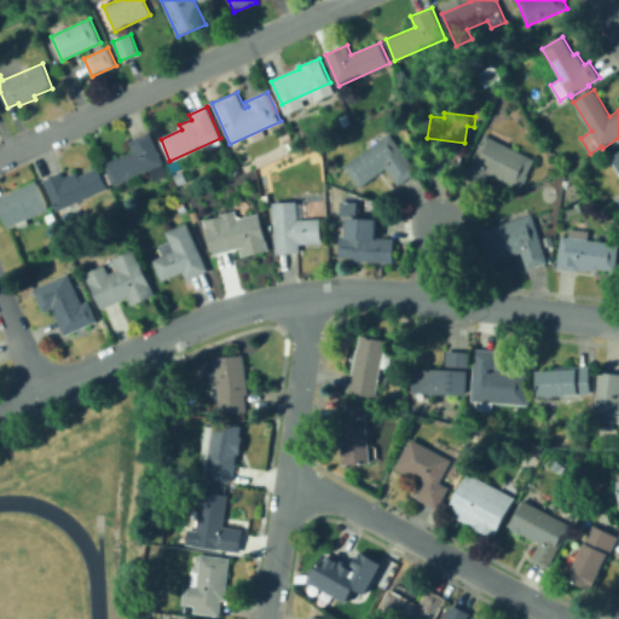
[(114,185),(104,163),(133,151),(128,142),(150,132),(163,162),(114,185)]
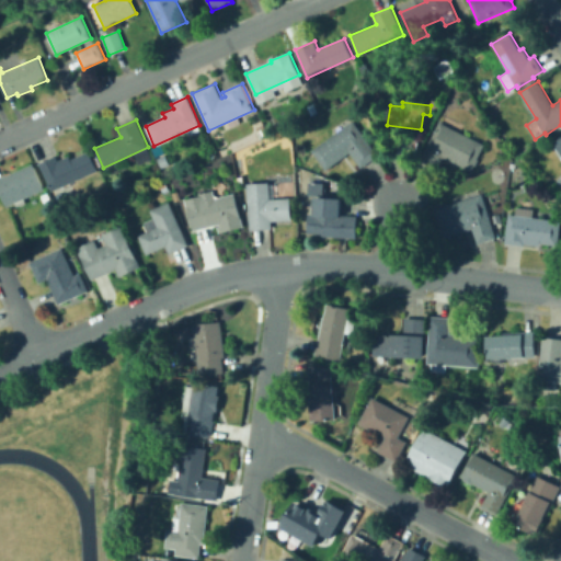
[(325,170),(312,150),(354,119),(379,156),(361,169),(350,152),(325,170)]
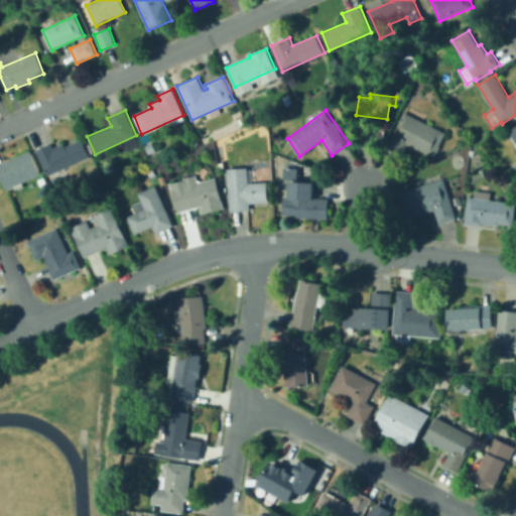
[(446,133),(439,146),(440,146),(437,152),(434,158),(408,145),(402,157),(386,149),(405,112),(446,133)]
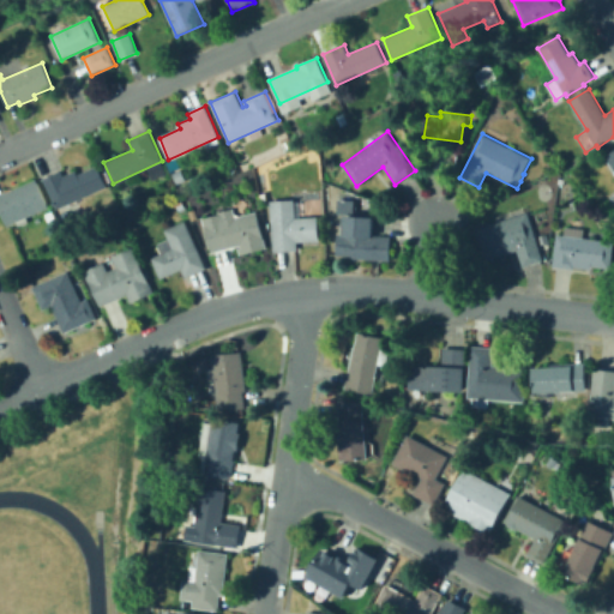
[(613,146),(601,156),(613,174),(613,146)]
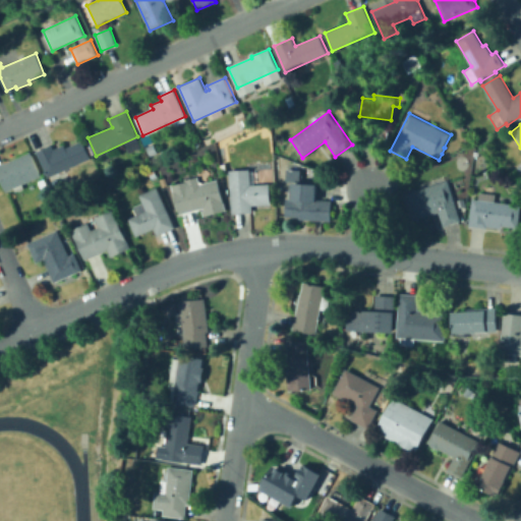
[(389,130),(388,139),(386,138),(385,146),(368,143),(370,127),(389,130)]
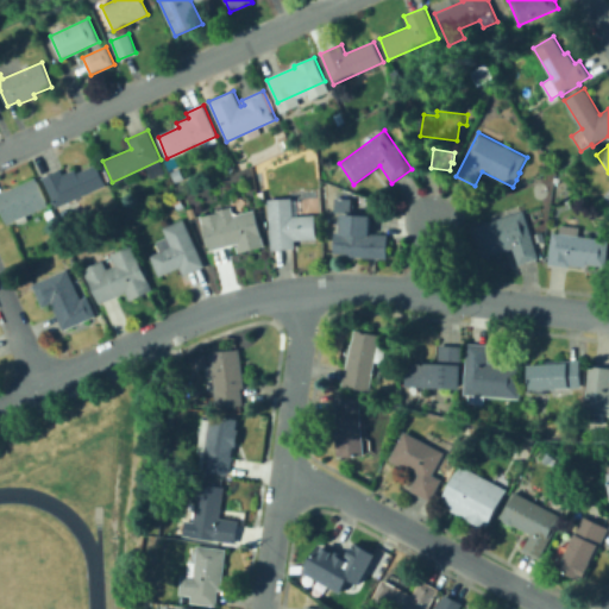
[(57,207),(44,177),(61,169),(63,175),(76,169),(77,174),(96,165),(106,186),(57,207)]
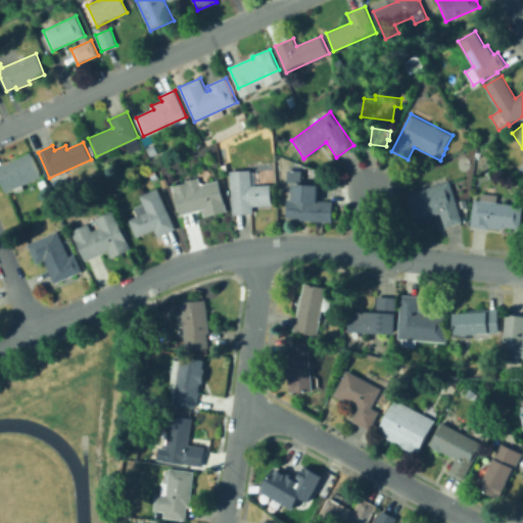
[(152,156),(148,148),(155,144),(159,153),(152,156)]
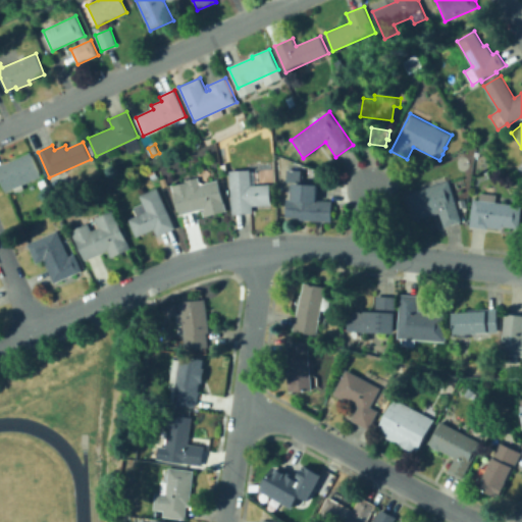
[(15,193),(13,189),(6,192),(0,178),(0,165),(31,152),(41,176),(22,185),(24,189),(15,193)]
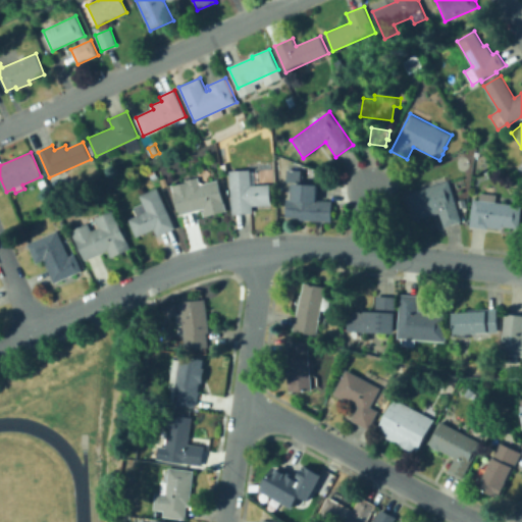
[(299,169),(284,168),(284,181),(299,181),(299,169)]
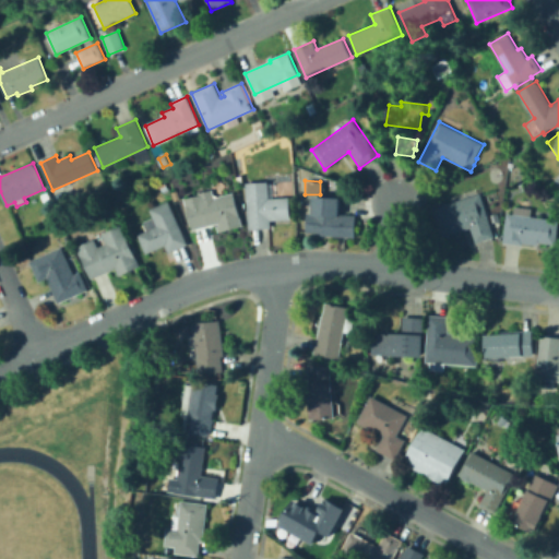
[(249,229),(246,182),(277,181),(278,198),(289,198),(290,219),(271,221),(271,228),(249,229)]
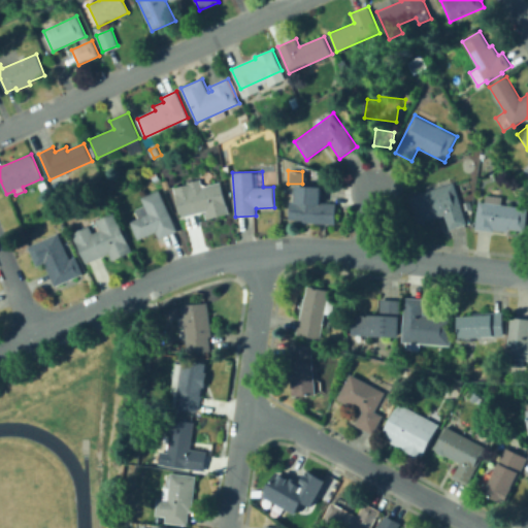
[(111,189),(108,182),(117,178),(121,186),(111,189)]
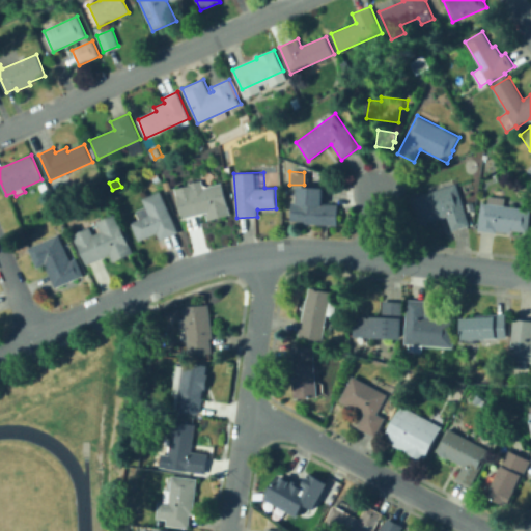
[(207,221),(205,213),(183,219),(175,189),(193,184),(195,190),(222,183),(228,207),(231,215),(207,221)]
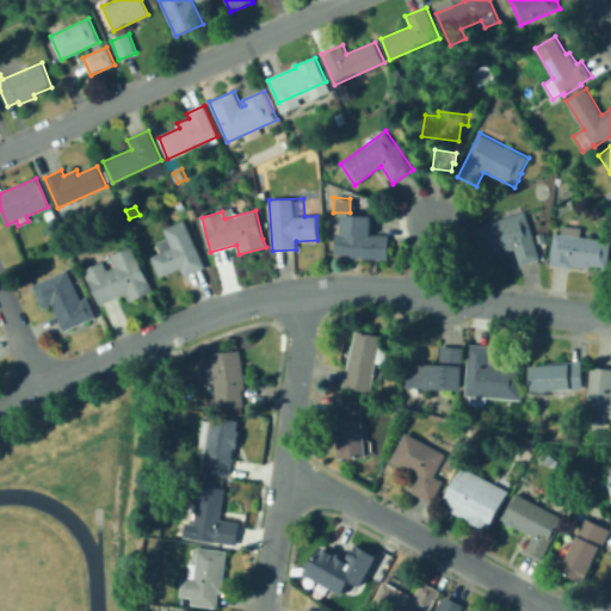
[(372,229),(351,229),(352,210),(374,210),(372,229)]
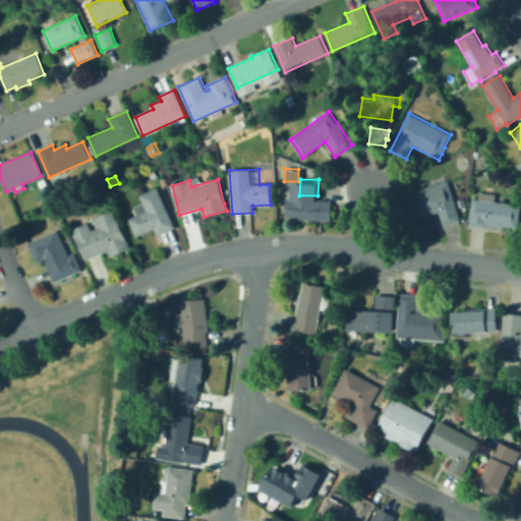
[(449,179),(461,221),(443,227),(439,213),(411,221),(402,194),(449,179)]
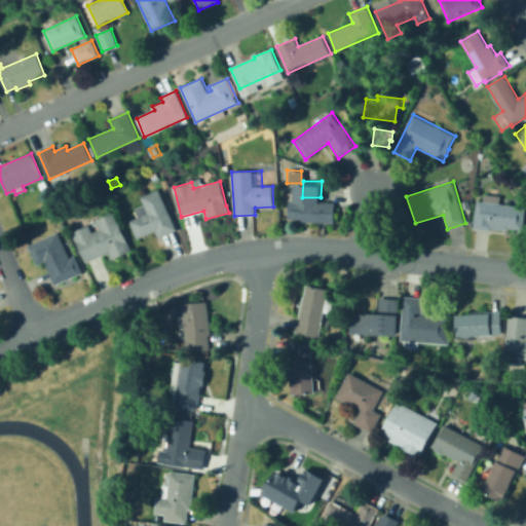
[(138,239),(129,221),(148,212),(141,196),(159,189),(177,230),(158,238),(155,231),(138,239)]
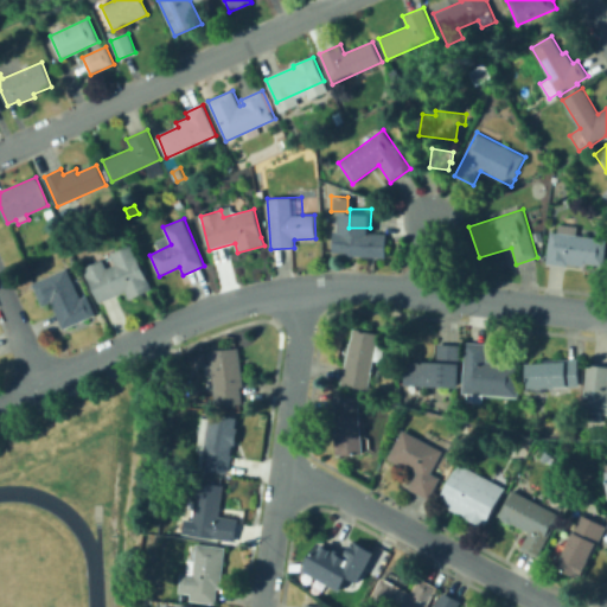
[(577,227),(577,235),(606,238),(604,266),(585,263),(585,267),(568,264),(568,266),(547,263),(550,232),(558,232),(560,224),(577,227)]
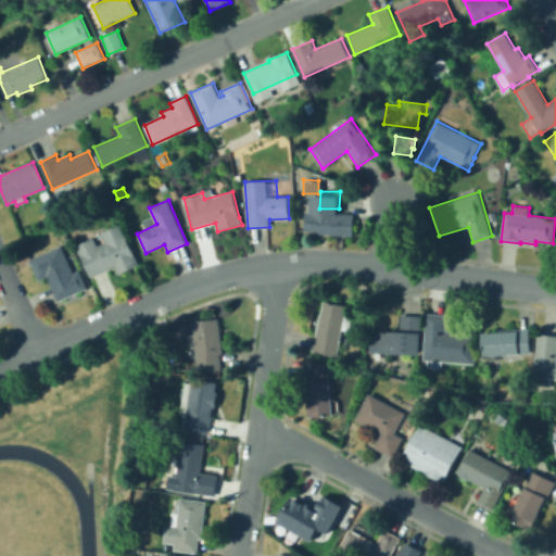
[(353,237),(318,235),(319,212),(354,213),(353,237)]
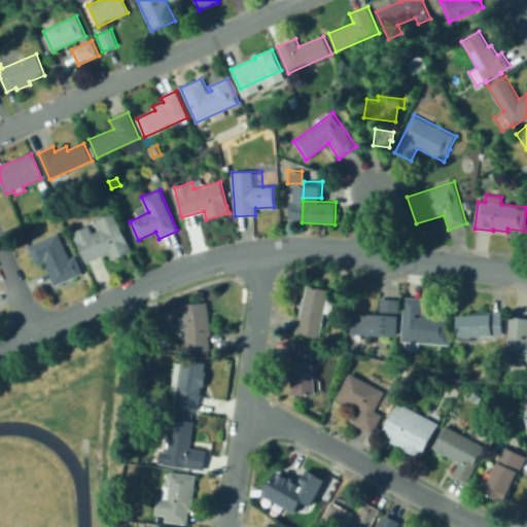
[(85,262),(72,233),(90,224),(93,233),(100,230),(97,220),(114,212),(133,251),(112,260),(108,252),(85,262)]
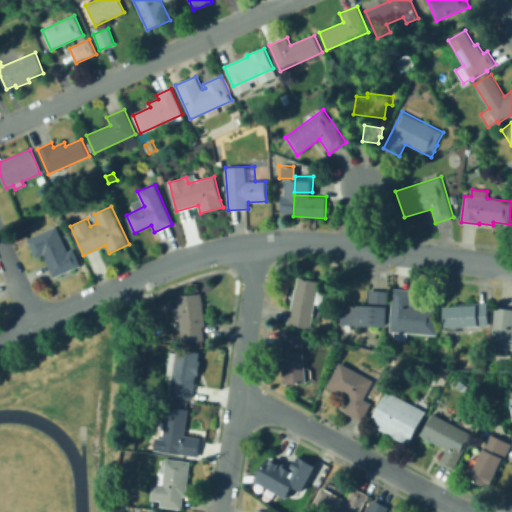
[(53,277),(43,255),(36,259),(27,239),(56,226),(68,251),(73,249),(81,265),(53,277)]
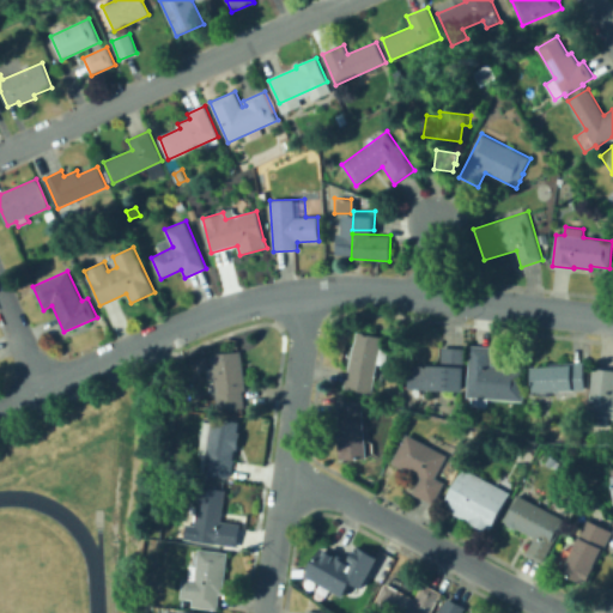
[(372,394),(344,388),(353,345),(356,346),(358,332),(384,338),(384,339),(393,340),(387,365),(380,364),(372,394)]
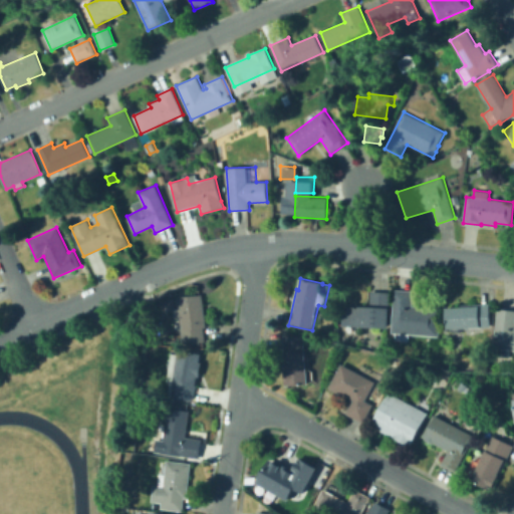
[(441,308),(438,344),(430,343),(430,335),(409,334),(409,341),(395,340),(395,332),(391,332),(395,289),(414,291),(412,306),(441,308)]
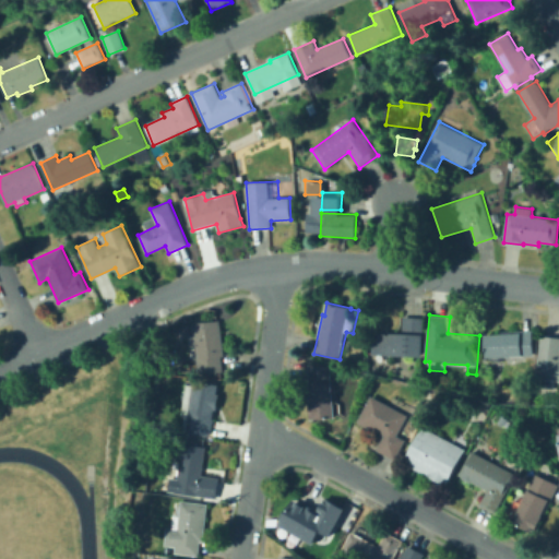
[(425,318),(421,357),(383,355),(383,359),(375,358),(375,355),(371,355),(373,332),(402,333),(403,317),(425,318)]
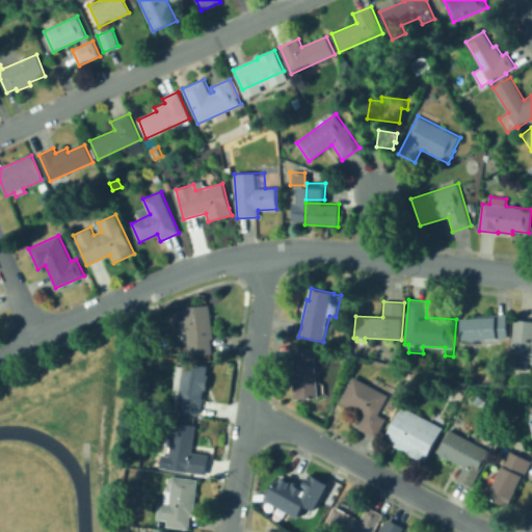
[(189,356),(183,308),(210,304),(213,338),(211,339),(212,353),(189,356)]
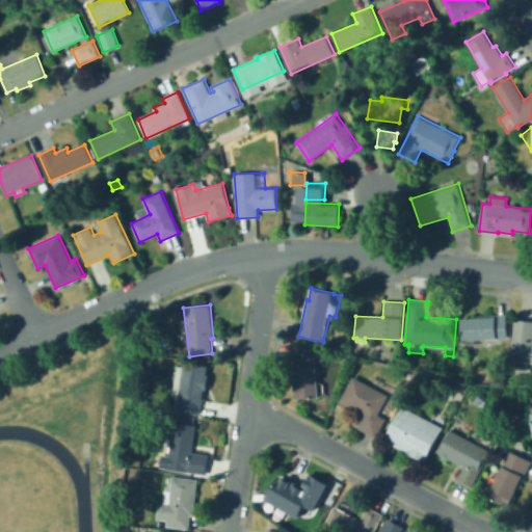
[(476,345),(466,345),(464,341),(463,316),(507,314),(508,339),(476,340),(476,345)]
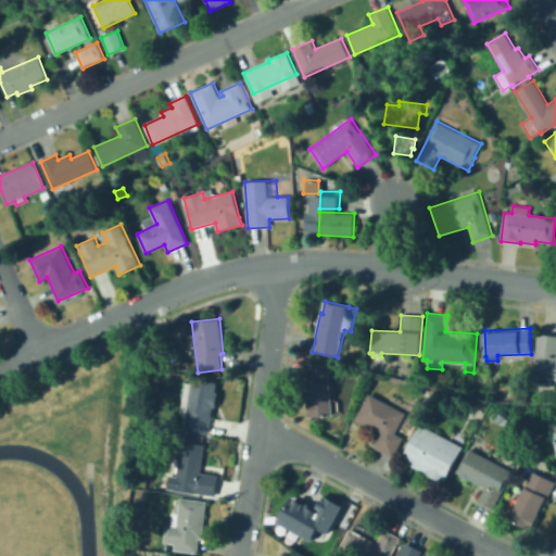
[(555,379),(533,377),(539,333),(555,336),(555,379)]
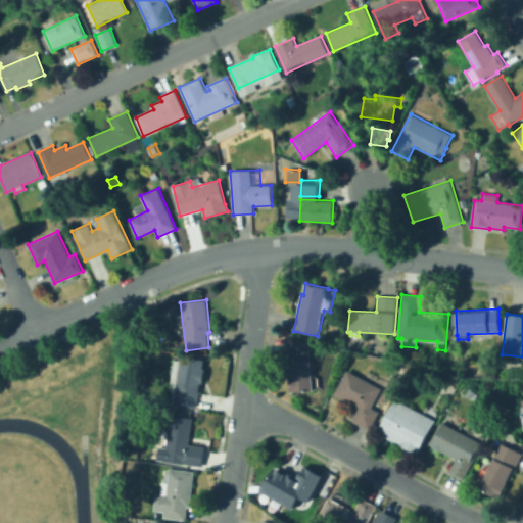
[(290,392),(289,370),(290,369),(289,341),(308,340),(313,390),(290,392)]
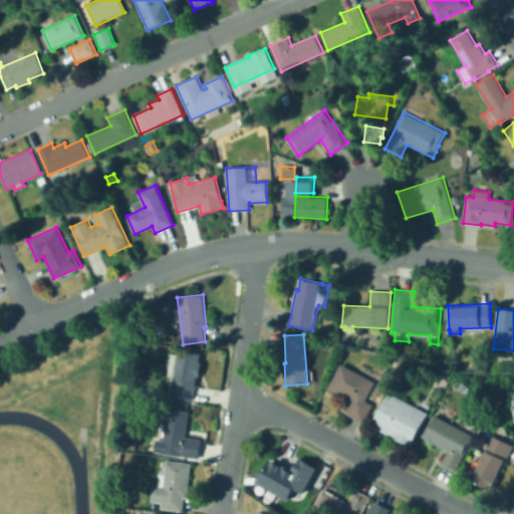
[(193,402),(171,399),(174,380),(168,379),(172,353),(178,354),(179,349),(201,353),(200,362),(202,362),(200,376),(197,376),(193,402)]
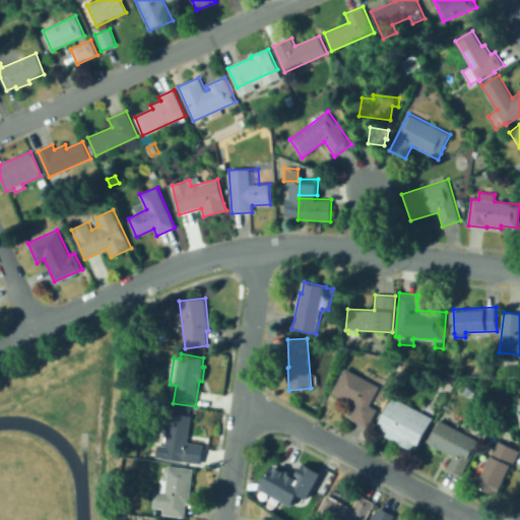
[(378,409),(368,428),(350,418),(358,405),(333,392),(345,368),(380,386),(370,405),(378,409)]
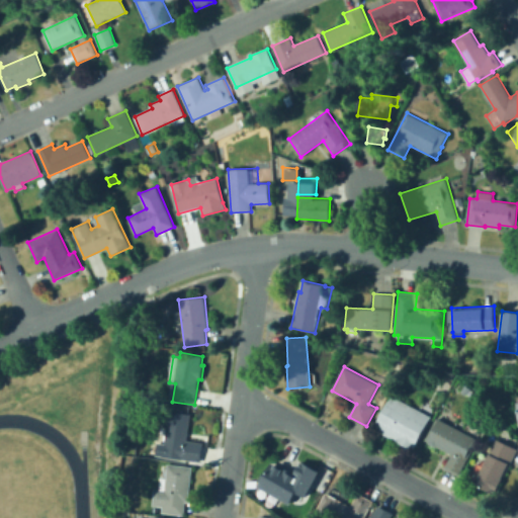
[(432,417),(414,449),(374,428),(392,396),(432,417)]
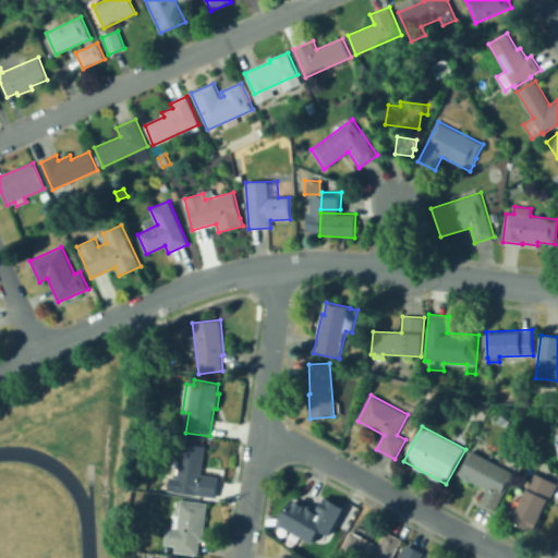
[(216,498),(174,492),(177,481),(169,478),(172,460),(180,461),(182,443),(206,446),(202,474),(219,477),(216,498)]
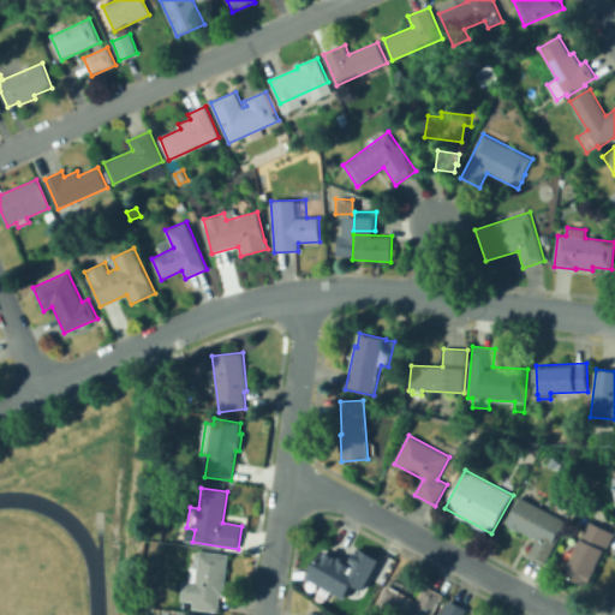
[(567,521),(544,565),(529,555),(537,539),(519,530),(518,532),(508,526),(509,525),(505,523),(519,496),(567,521)]
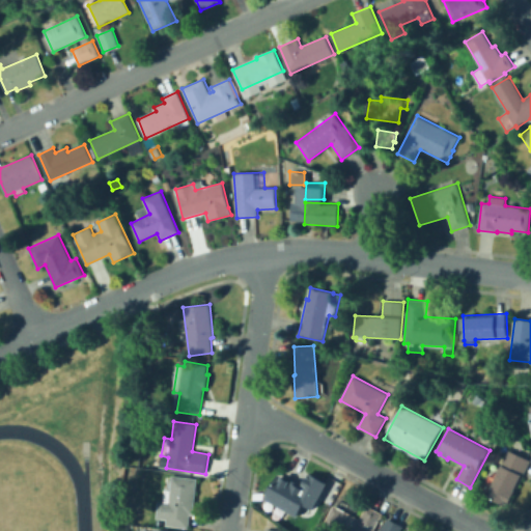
[(530,460),(509,506),(487,496),(509,450),(530,460)]
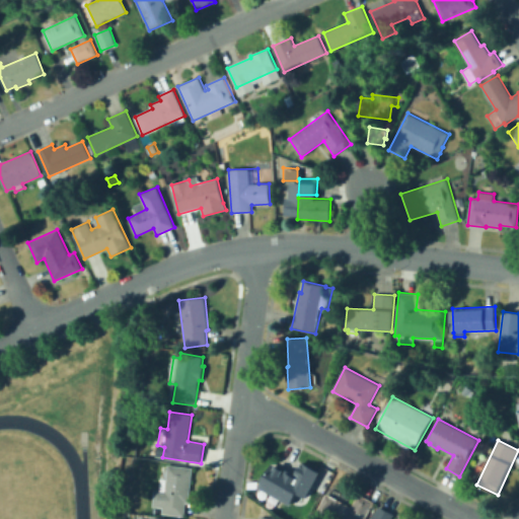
[(291,505),(261,488),(272,467),(292,478),(301,463),(318,473),(306,493),(301,489),(291,505)]
